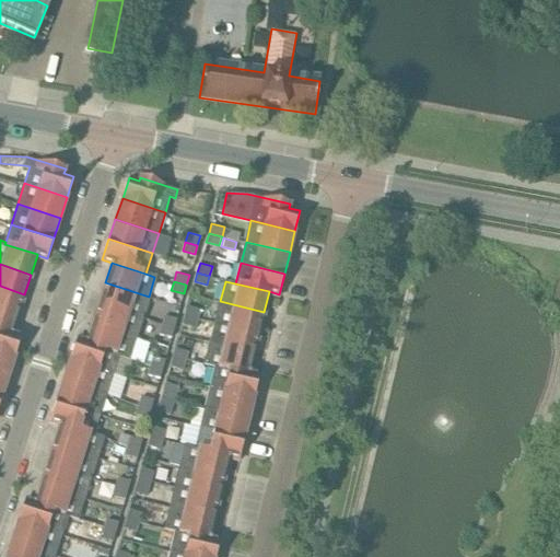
[(98,302),(142,316),(149,297),(105,282),(98,302)]
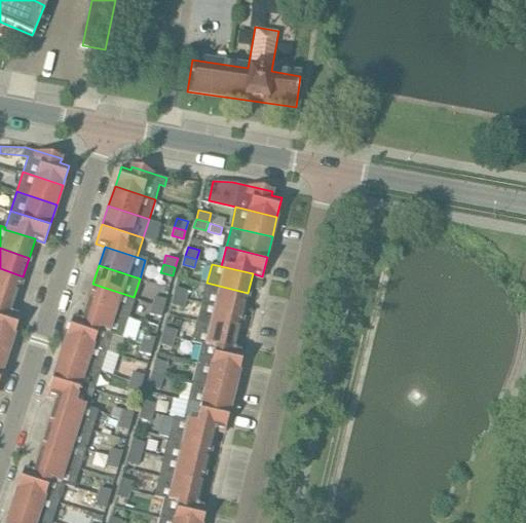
[(23,276),(0,268),(0,289),(17,295),(23,276)]
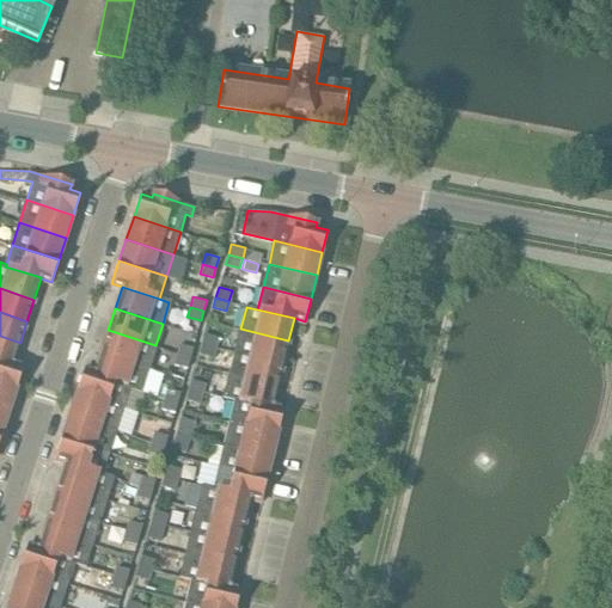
[(236,351),(283,362),(288,341),(240,329),(236,351)]
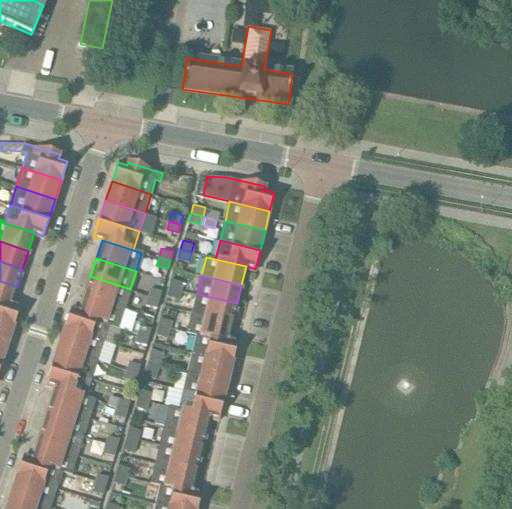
[(85,294),(124,307),(130,289),(90,276),(85,294)]
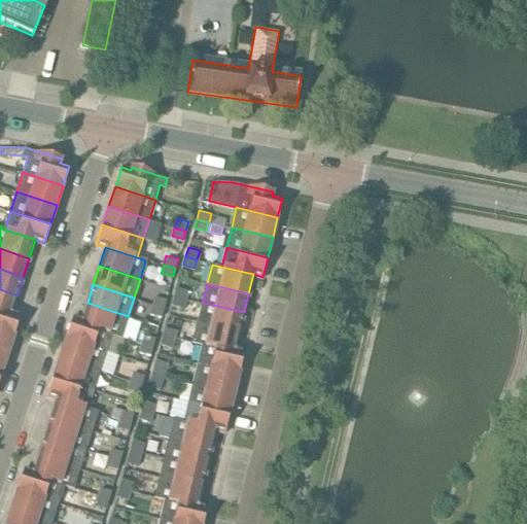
[(177,287),(175,295),(185,299),(188,290),(177,287)]
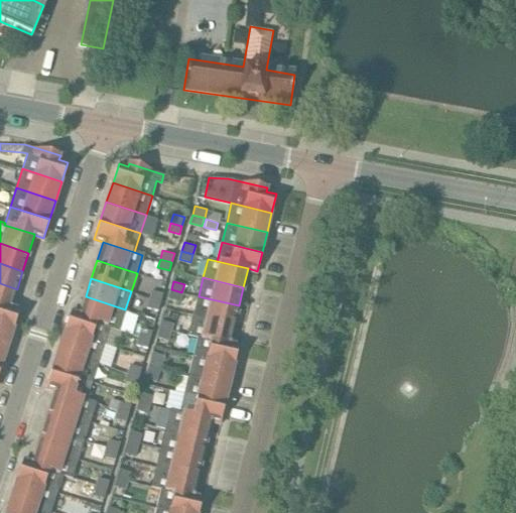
[(11,307),(17,289),(0,283),(0,304),(10,308),(11,307)]
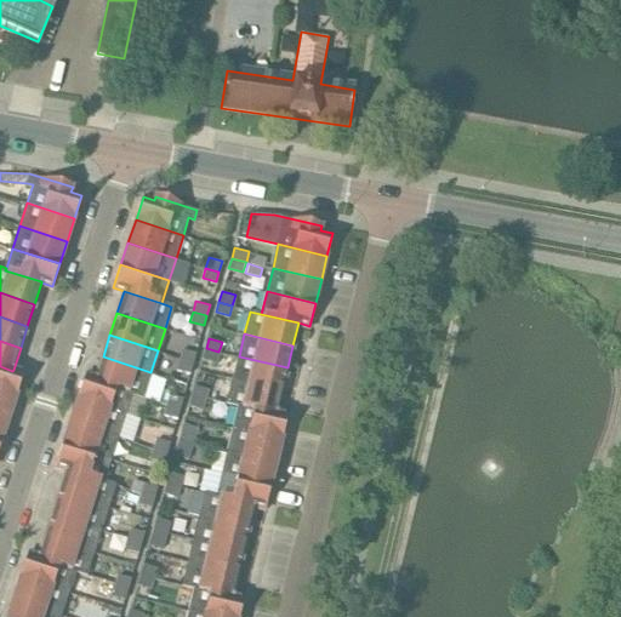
[(183,348),(180,359),(193,363),(195,352),(183,348)]
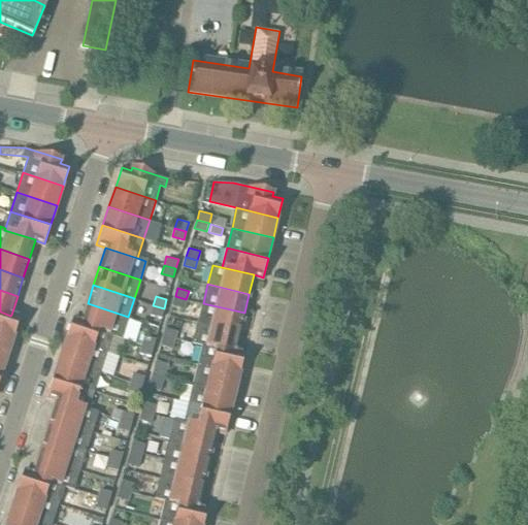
[(186,299),(175,296),(172,304),(184,307),(186,299)]
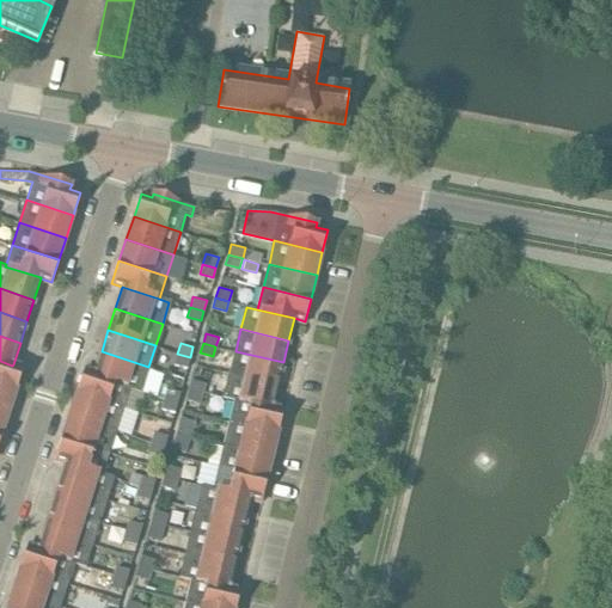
[(95,373),(130,385),(141,388),(148,367),(102,351),(95,373)]
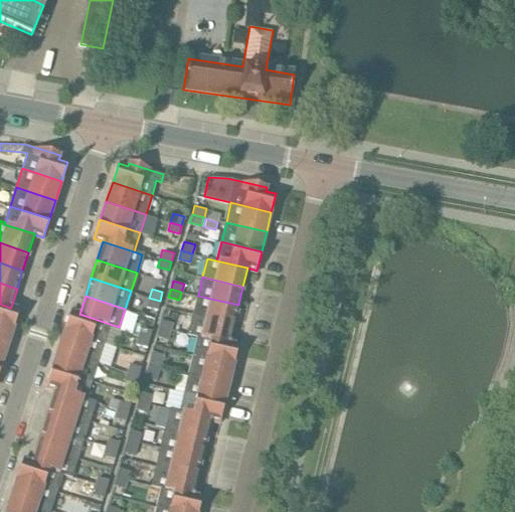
[(193,314),(233,324),(238,305),(198,296),(193,314)]
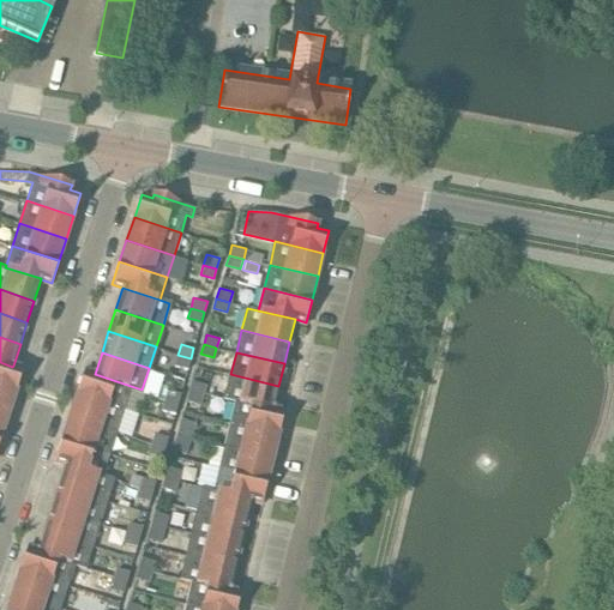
[(191,358),(178,355),(175,364),(188,368),(191,358)]
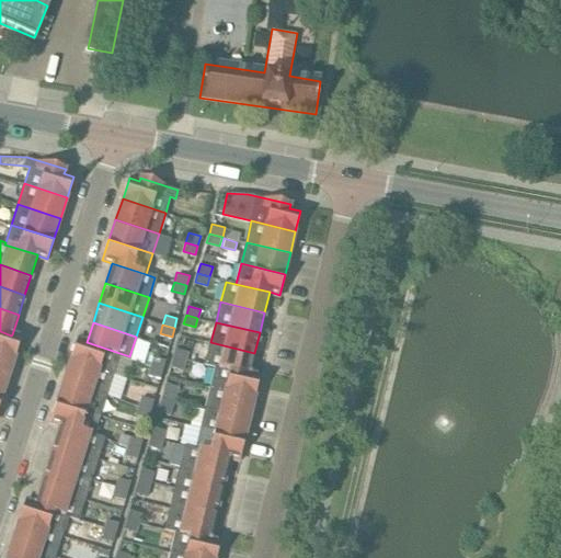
[(0,352),(15,357),(22,337),(12,334),(11,336),(0,331),(0,352)]
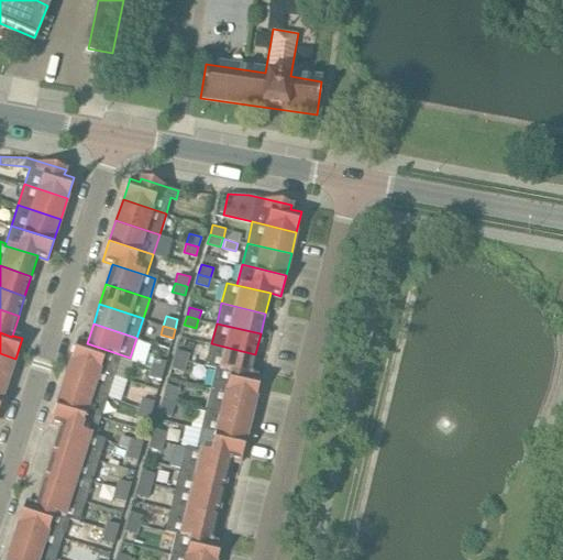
[(70,361),(113,375),(120,354),(87,343),(77,340),(70,361)]
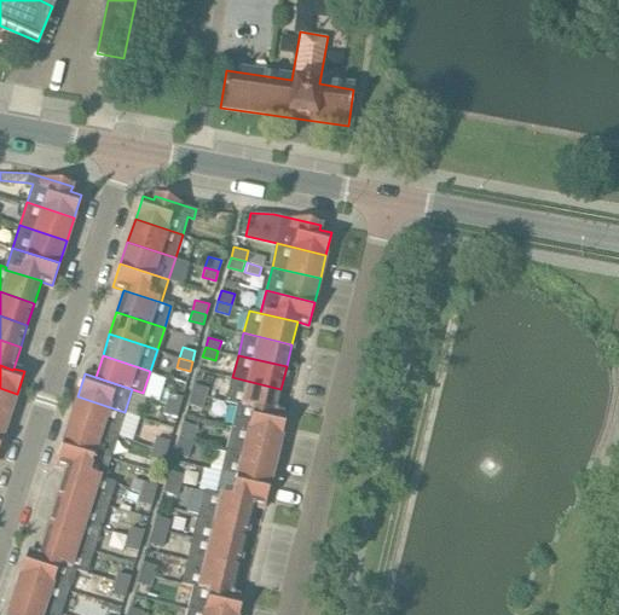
[(227,400),(238,402),(276,411),(281,389),(232,377),(227,400)]
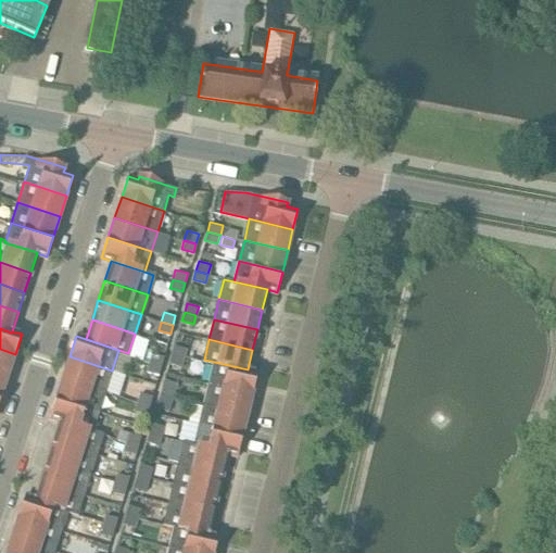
[(175,344),(173,354),(184,357),(187,349),(175,344)]
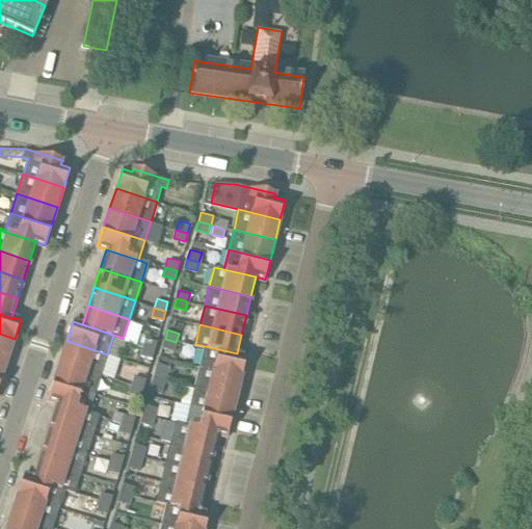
[(15,339),(0,334),(0,355),(8,359),(15,339)]
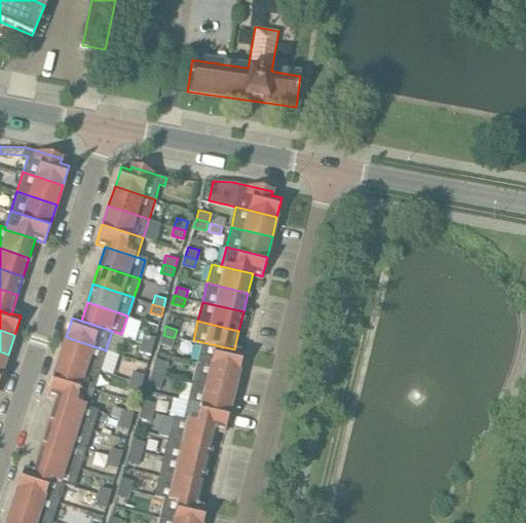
[(144,333),(141,342),(153,345),(155,336),(144,333)]
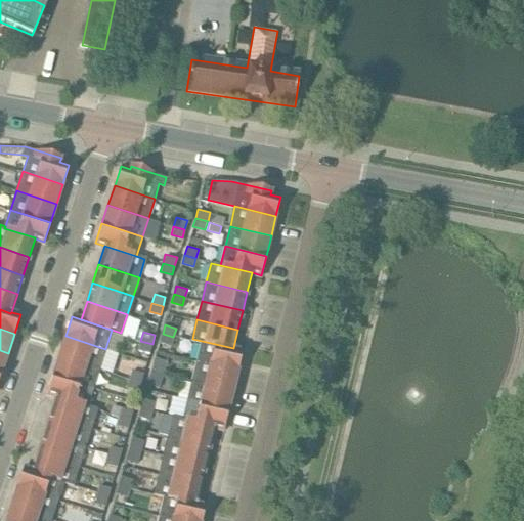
[(173,337),(163,334),(160,342),(171,345),(173,337)]
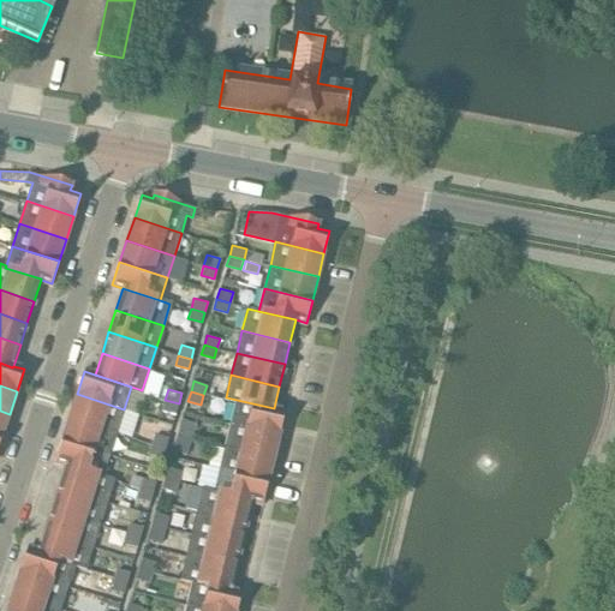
[(70,417),(117,431),(124,409),(77,394),(70,417)]
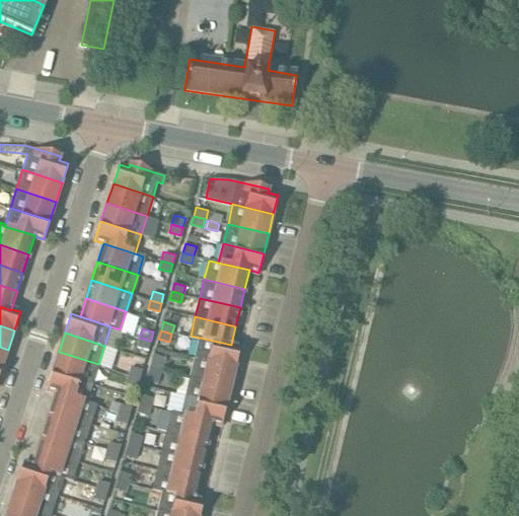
[(151,341),(139,338),(137,346),(148,349),(151,341)]
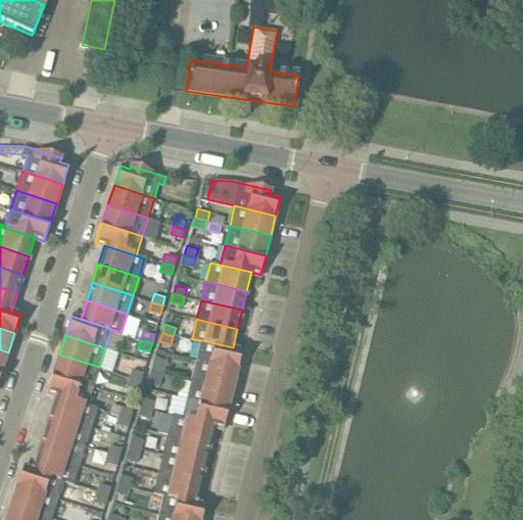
[(197,360),(238,370),(242,350),(233,347),(201,340),(197,360)]
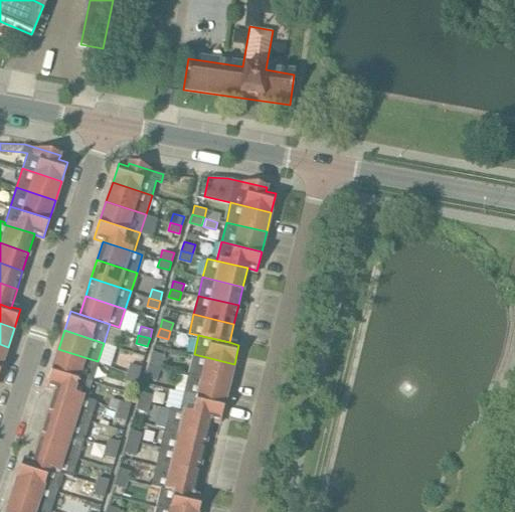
[(52,367),(92,380),(98,361),(58,349),(52,367)]
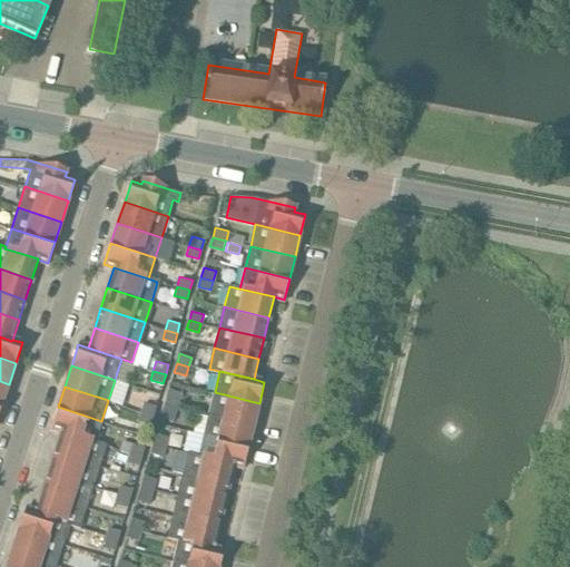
[(168,389),(165,402),(177,406),(180,392),(168,389)]
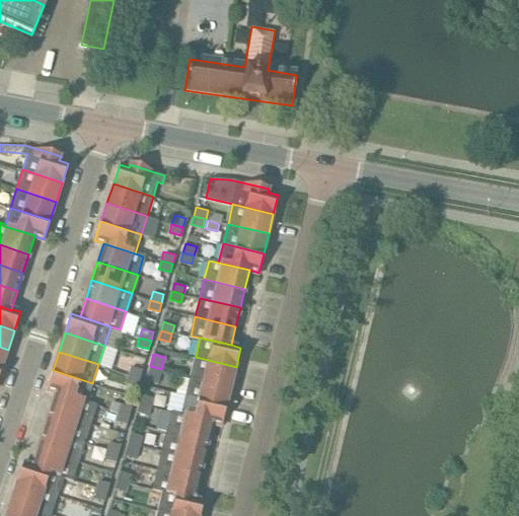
[(191,376),(231,386),(236,367),(196,357),(191,376)]
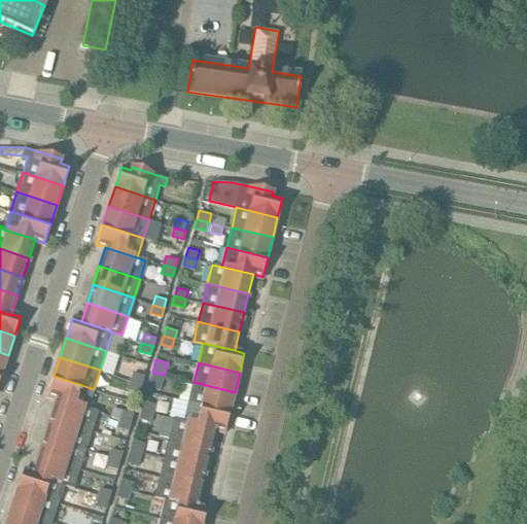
[(133,372),(130,380),(142,384),(144,375),(133,372)]
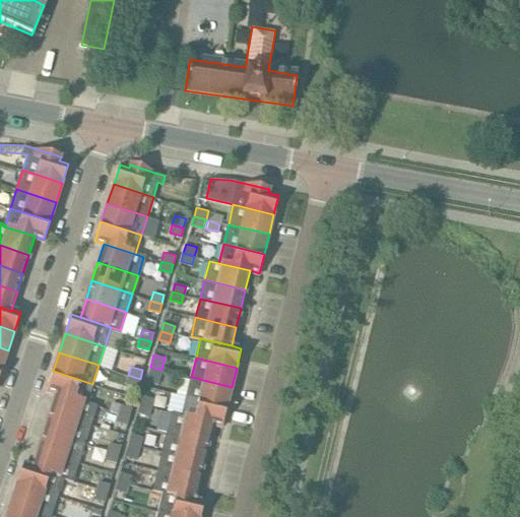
[(161,370),(150,367),(146,380),(157,383),(161,370)]
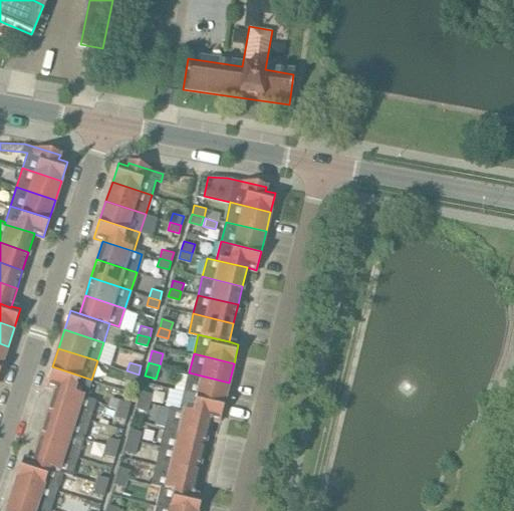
[(46,386),(55,389),(85,399),(91,379),(52,366),(46,386)]
